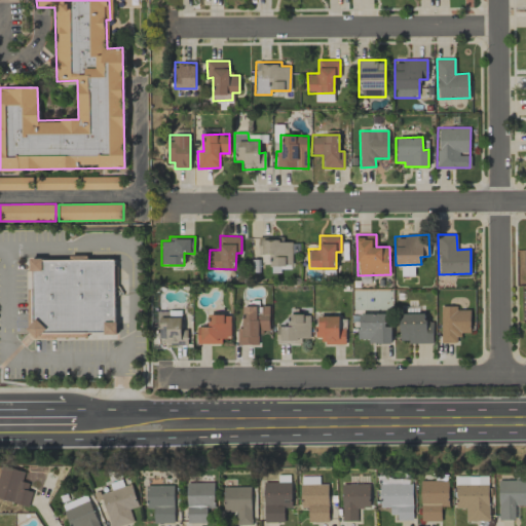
[(258,255),(270,255),(270,264),(291,265),(292,240),(259,238),(258,255)]
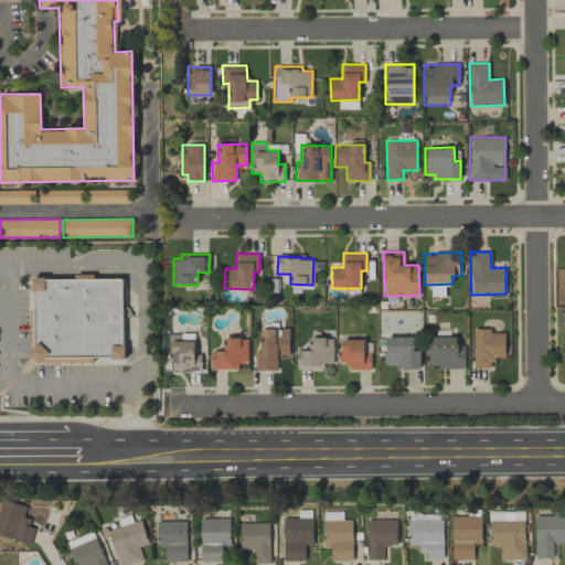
[(33,277),(31,365),(126,366),(127,278),(33,277)]
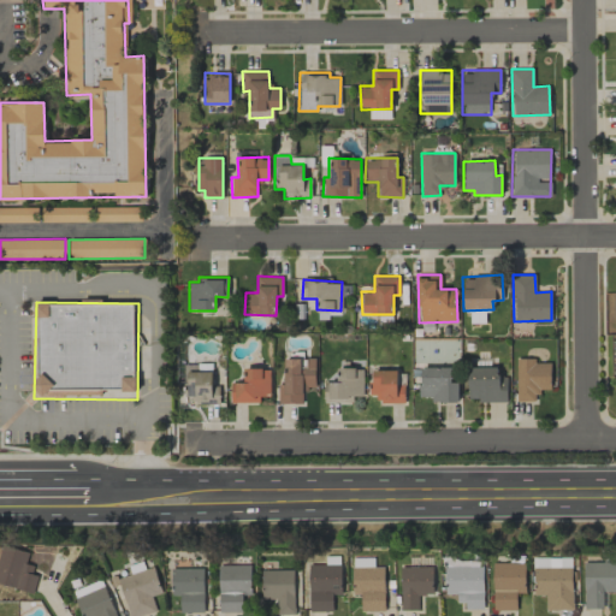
[(315,388),(314,357),(283,359),(284,384),(278,384),(278,403),(302,403),(302,388),(315,388)]
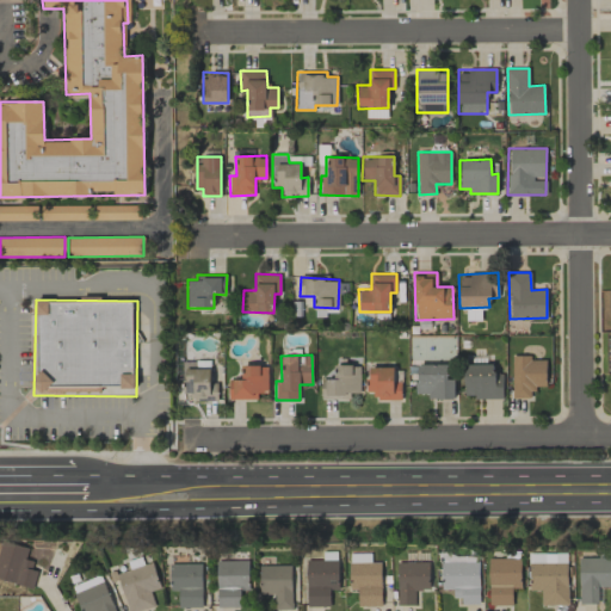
[(545,359),(531,359),(531,355),(511,355),(512,397),(532,397),(532,386),(545,386),(545,359)]
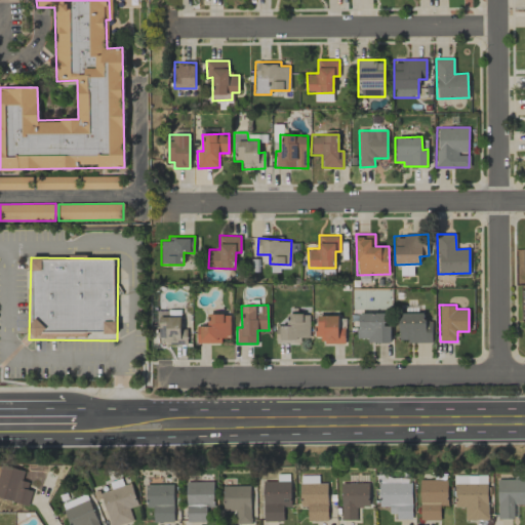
[(187,342),(187,328),(180,328),(180,310),(157,310),(157,344),(187,342)]
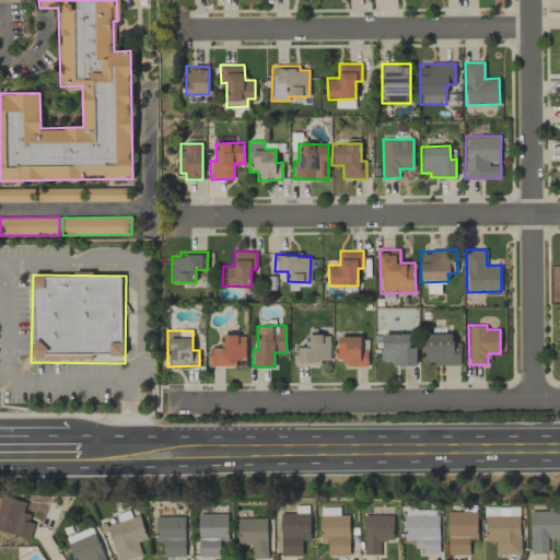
[(329,360),(329,335),(307,334),(307,347),(293,347),(293,366),(321,366),(321,360),(329,360)]
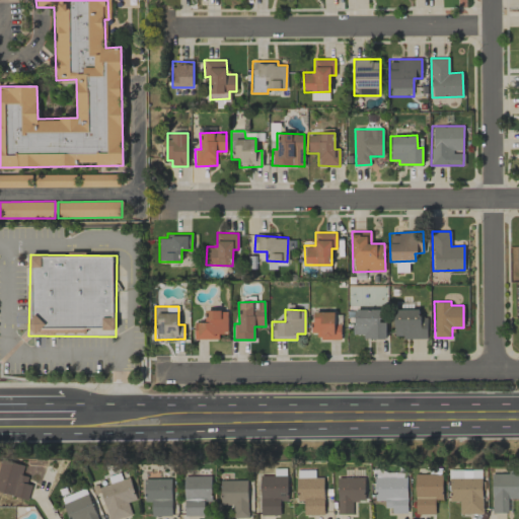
[(379,309),(354,309),(354,334),(362,334),(363,339),(386,339),(385,321),(380,321),(379,309)]
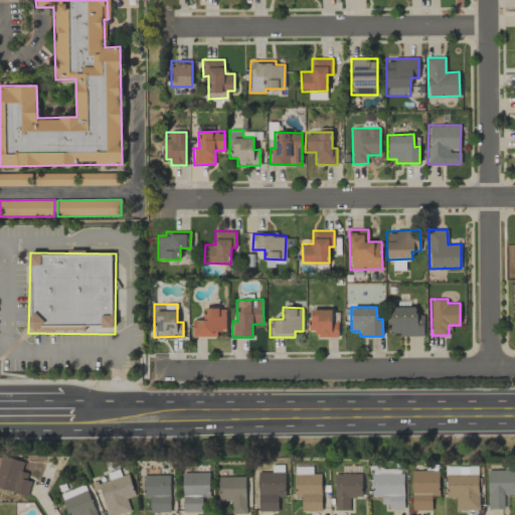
[(423,315),(415,315),(415,307),(390,307),(391,336),(423,335),(423,315)]
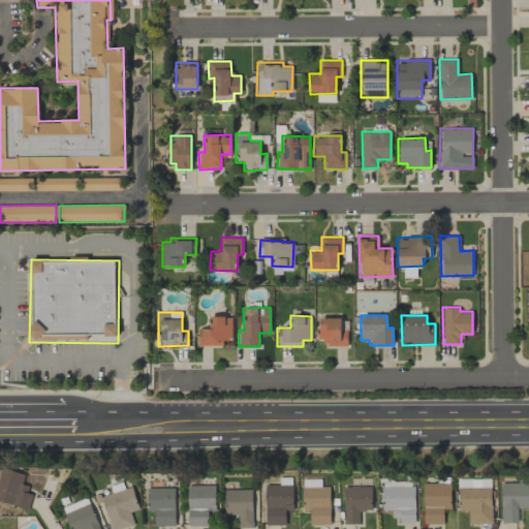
[(197,345),(223,345),(223,340),(231,340),(231,317),(209,316),(209,329),(197,328),(197,345)]
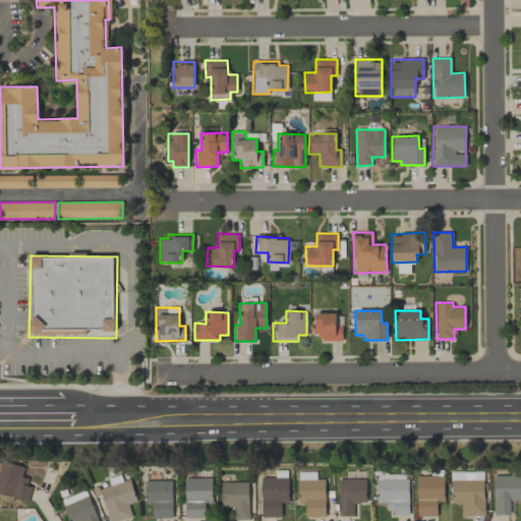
[(336,312),(313,312),(313,334),(320,334),(320,341),(342,341),(342,324),(336,325),(336,312)]
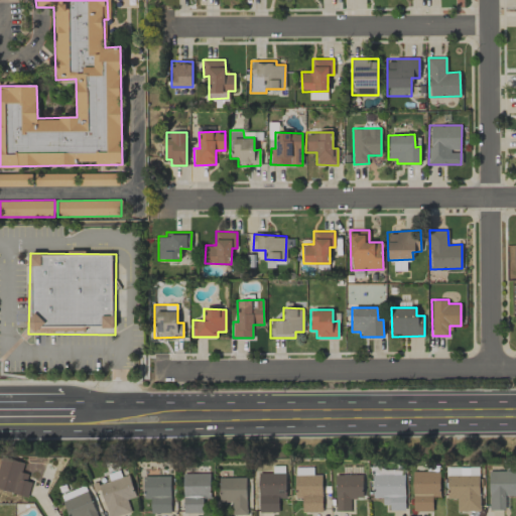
[(0,489),(25,496),(31,475),(21,472),(23,464),(0,457),(0,489)]
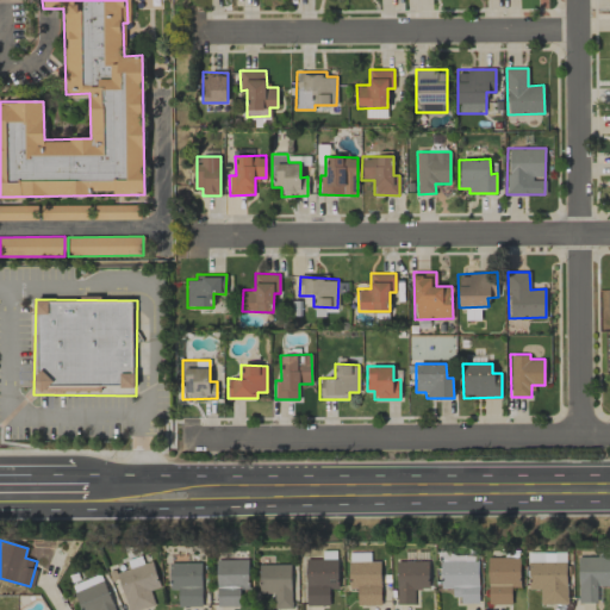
[(566,552),(528,552),(529,590),(540,590),(540,604),(567,604),(566,552)]
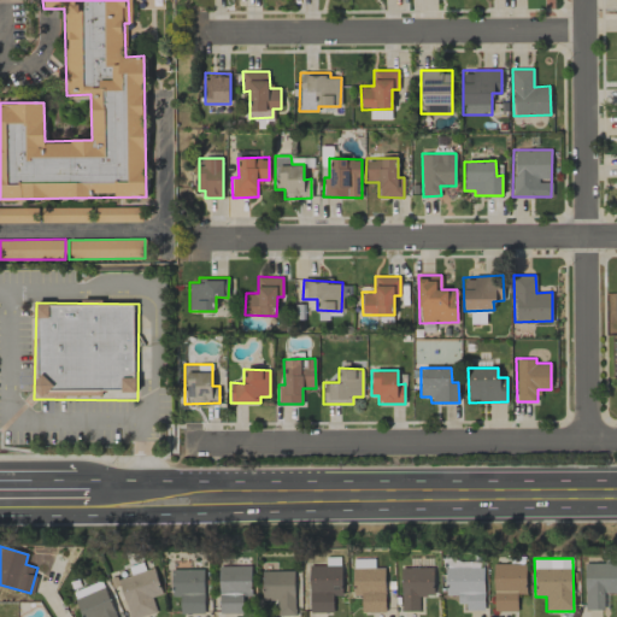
[(616,593),(616,562),(585,563),(585,610),(604,609),(604,593),(616,593)]
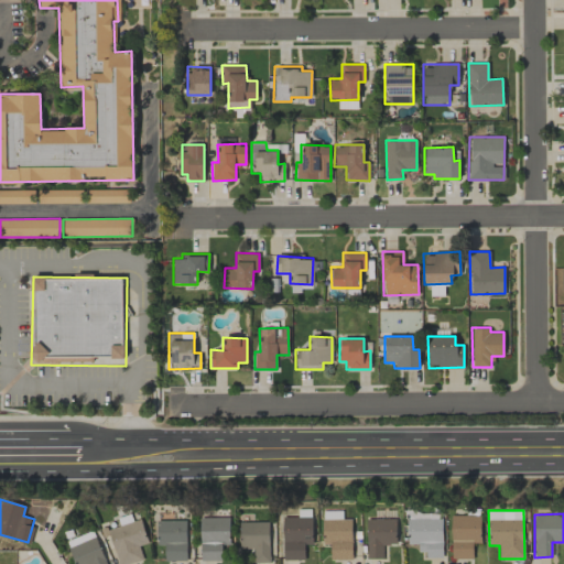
[(480,514),(451,516),(452,559),(473,557),(473,542),(481,542),(480,514)]
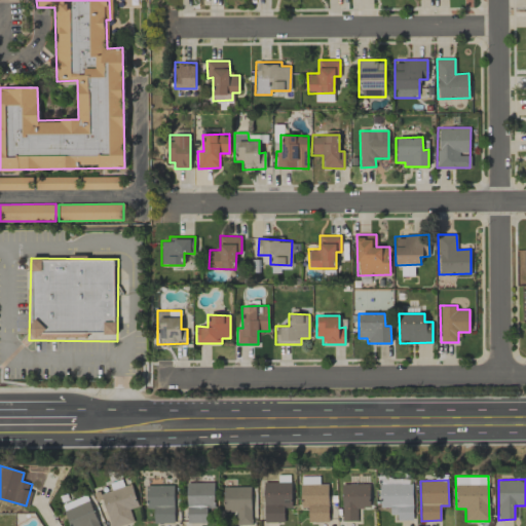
[(187,523),(207,522),(207,508),(215,508),(214,482),(187,482),(187,523)]
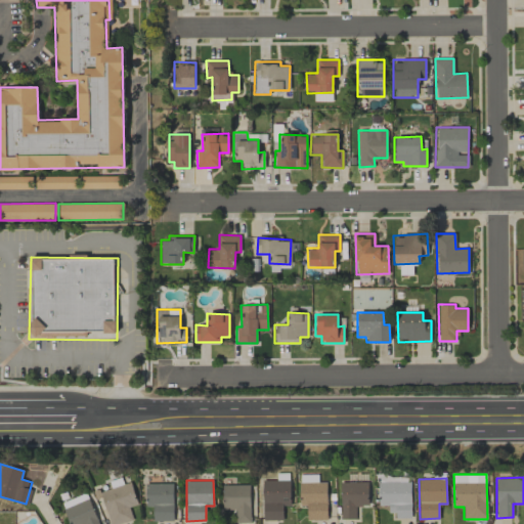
[(263,480),(264,520),(284,520),(282,506),(291,506),(290,480),(263,480)]
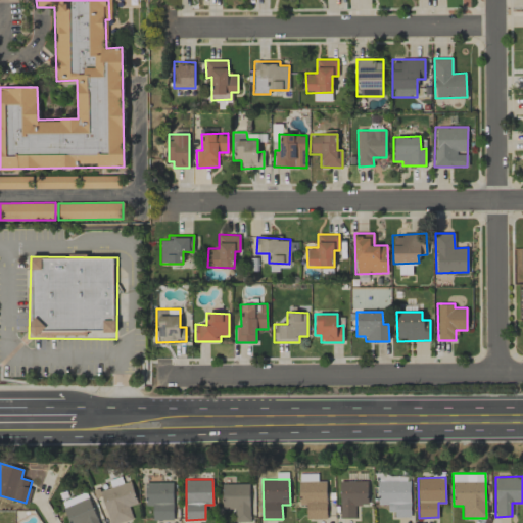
[(368,506),(368,480),(340,481),(340,518),(354,518),(354,506),(368,506)]
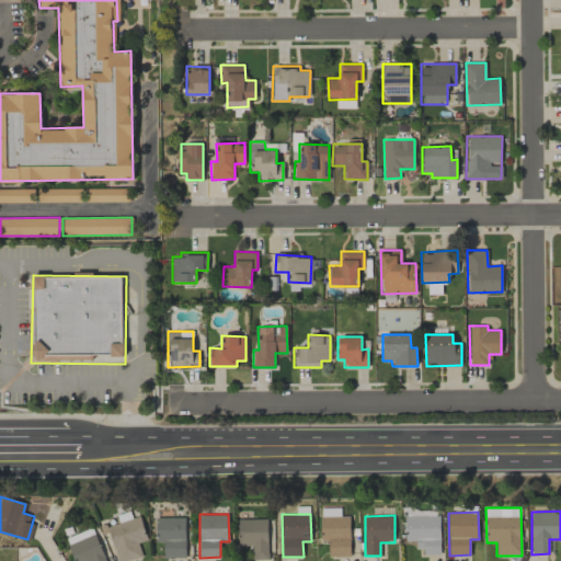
[(439,515),(405,516),(405,541),(415,541),(415,549),(423,548),(423,554),(439,554),(439,515)]
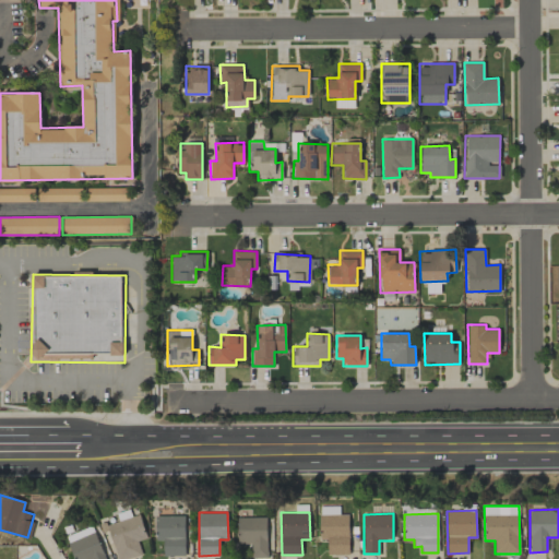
[(107,524),(117,558),(126,558),(142,555),(138,540),(146,537),(140,514),(107,524)]
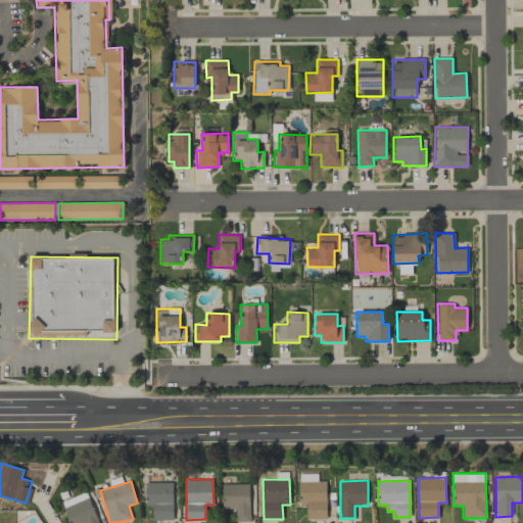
[(327,518),(326,481),(298,481),(299,505),(306,505),(306,519),(327,518)]
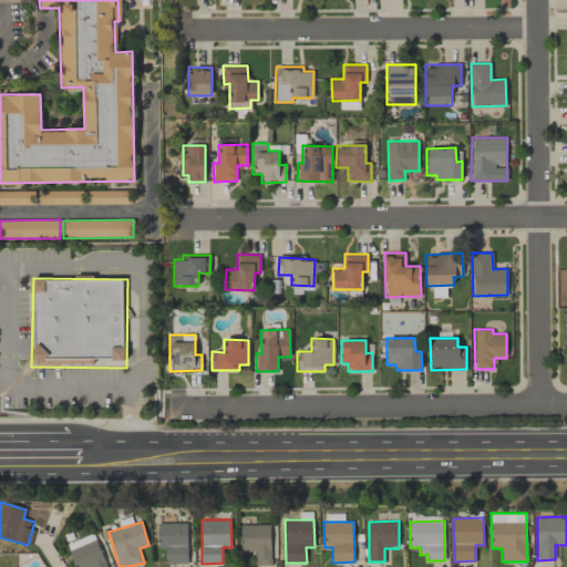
[(188,564),(187,523),(158,523),(158,548),(166,548),(166,564),(188,564)]
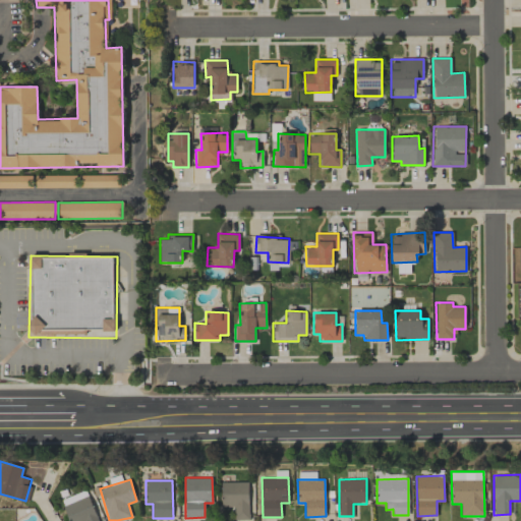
[(221,482),(222,506),(234,506),(234,519),(249,519),(248,481),(221,482)]
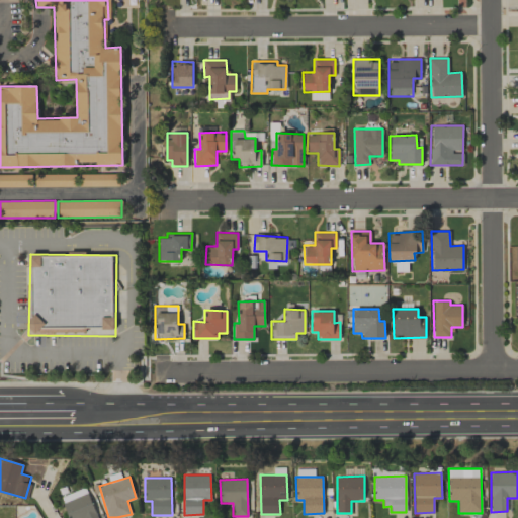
[(97,517),(88,493),(63,503),(68,517),(97,517)]
